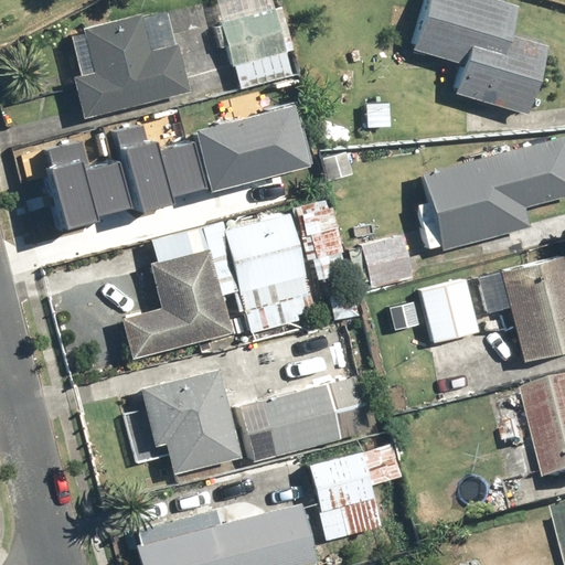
[(223,0),(193,9),(200,31),(210,29),(215,48),(227,44),(234,67),(294,51),(278,0),(223,0)]
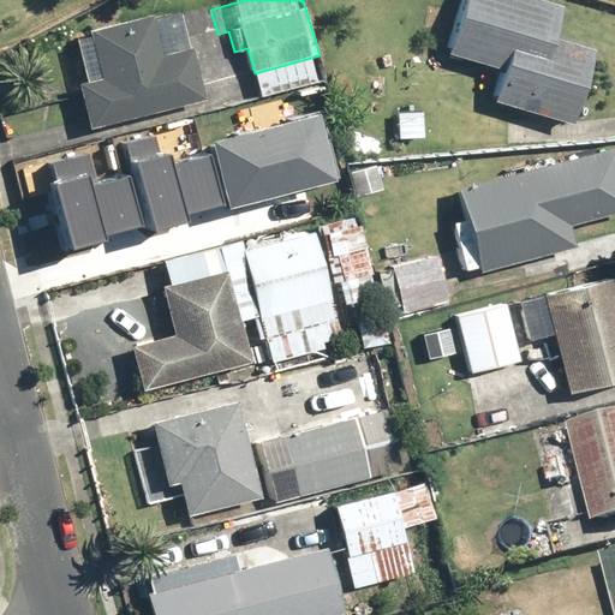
[(553,34),(561,4),(549,0),(465,0),(451,52),(505,69),(496,100),(573,121),(595,46),(553,34)]
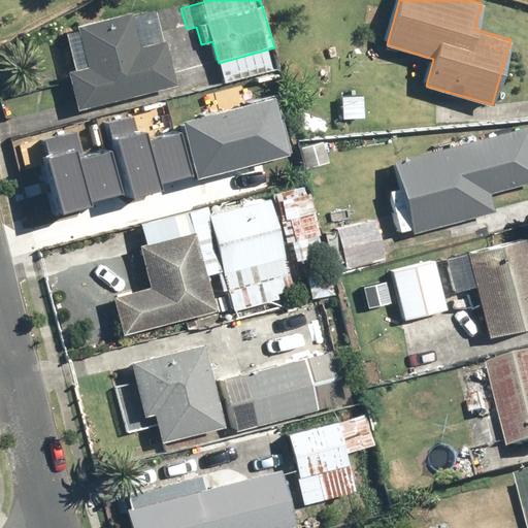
[(152,6),(63,30),(74,70),(67,71),(77,109),(172,84),(152,6)]
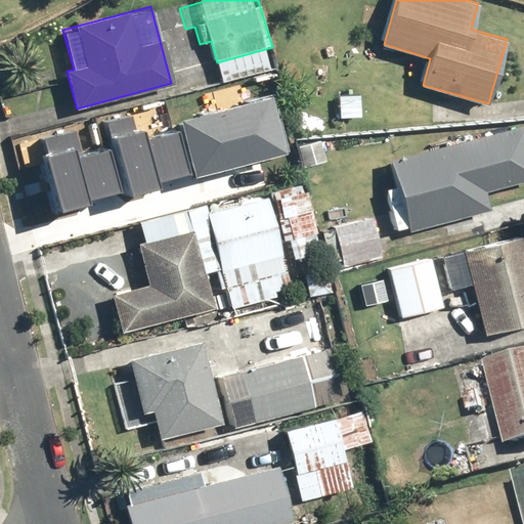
[(266,95),(173,119),(188,177),(281,153),(266,95)]
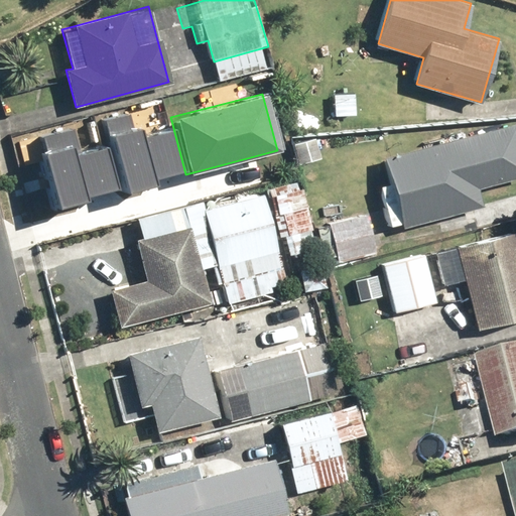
[(130,114),(99,122),(117,192),(153,183),(151,177),(178,170),(166,126),(135,134),(130,114)]
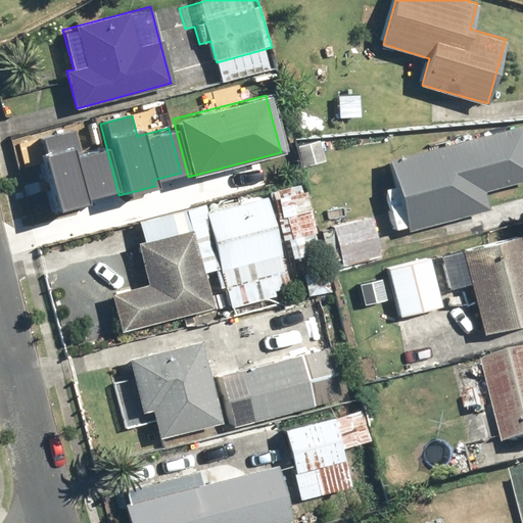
[(409,231),(488,208),(483,191),(522,180),(522,124),(522,125),(389,161),(409,231)]
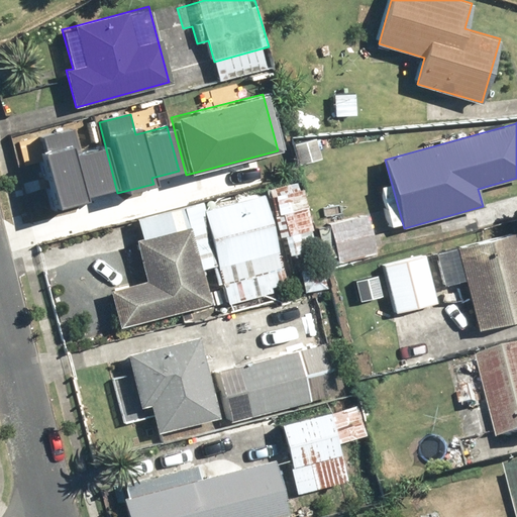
[(61,130),(30,138),(48,209),(84,199),(82,193),(109,186),(97,141),(66,149),(61,130)]
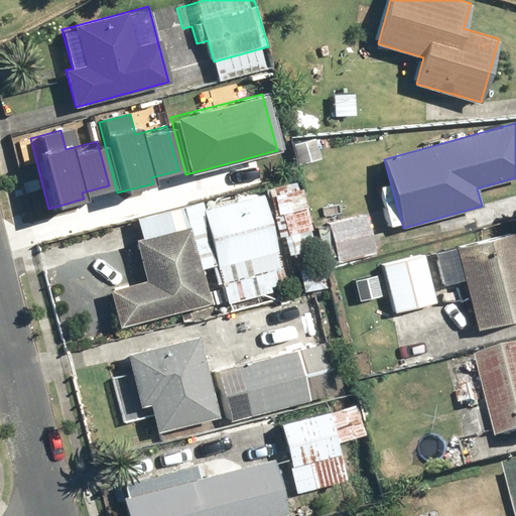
[(289,255),(318,247),(302,184),(218,207),(215,198),(137,217),(143,240),(136,241),(146,280),(110,289),(119,325),(211,301),(203,269),(213,267),(218,284),(224,283),(229,303),(271,292),(266,273),(292,266),(289,255)]
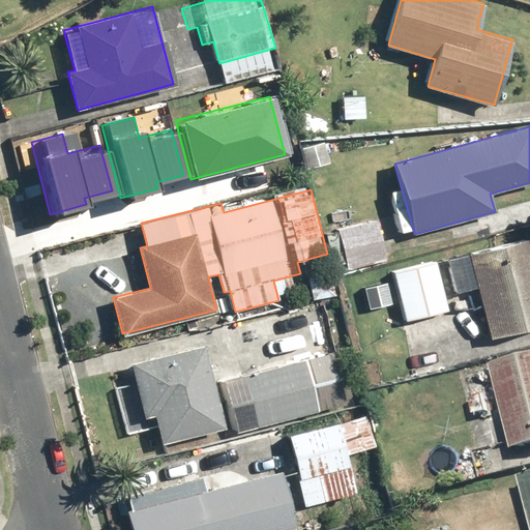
[(377,223),(341,230),(348,266),(385,259),(377,223)]
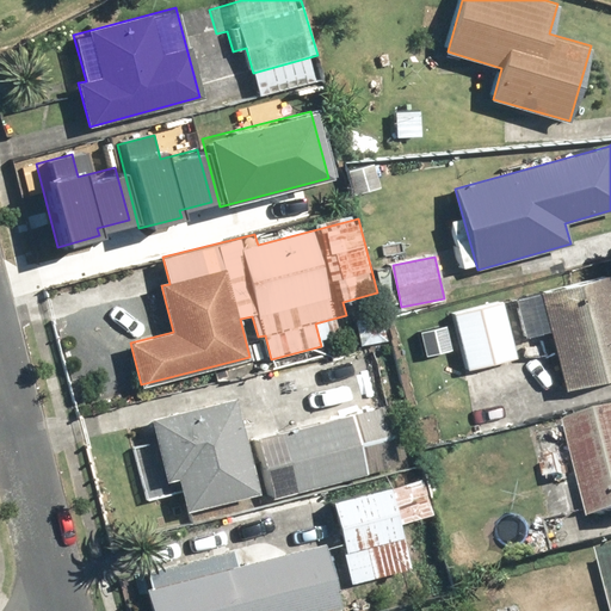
[(610,276),(455,314),(468,370),(555,349),(566,392),(610,381),(610,276)]
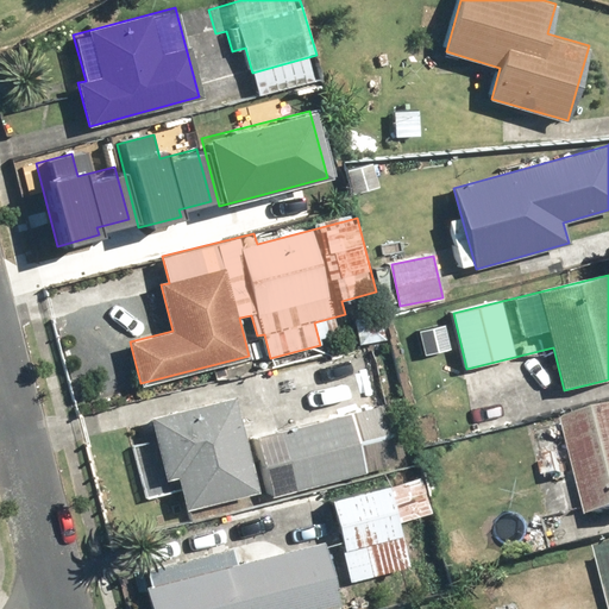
[(137,456),(148,498),(180,489),(186,510),(261,490),(236,397),(154,420),(161,450),(137,456)]
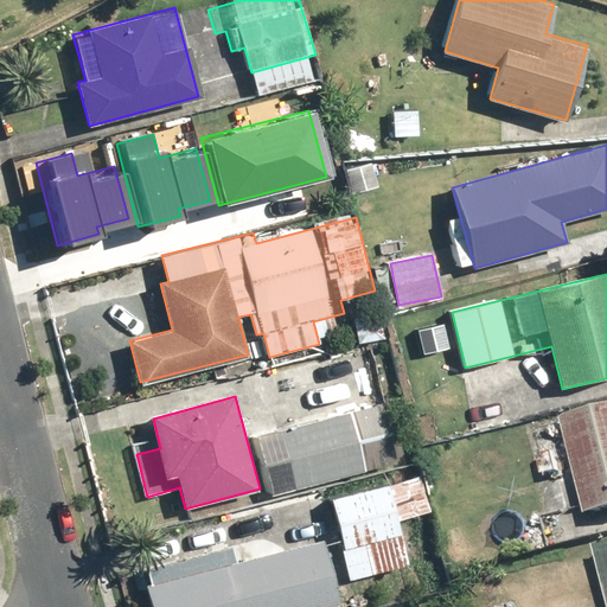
[(397,461),(381,401),(254,436),(270,496),(397,461)]
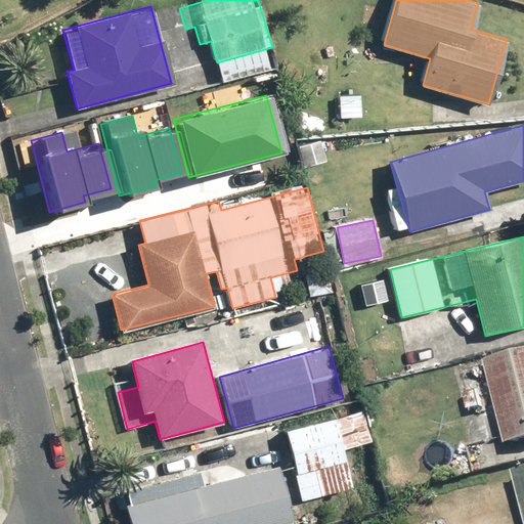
[(523,351),(490,360),(512,443),(523,439),(523,351)]
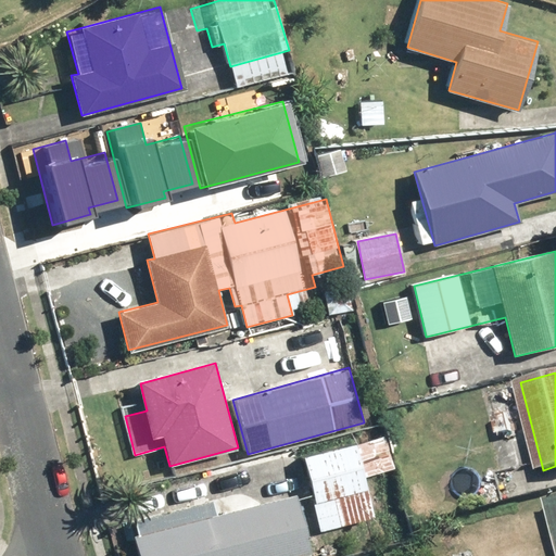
[(364,476),(393,468),(387,438),(302,456),(319,531),(374,519),(364,476)]
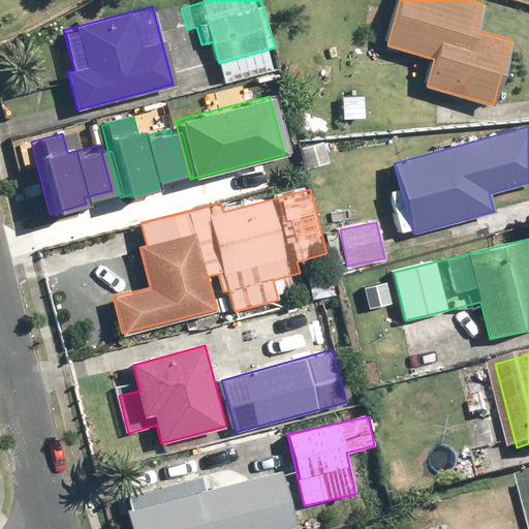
[(205,490),(200,476),(122,498),(130,528),(273,528),(294,523),(279,469),(205,490)]
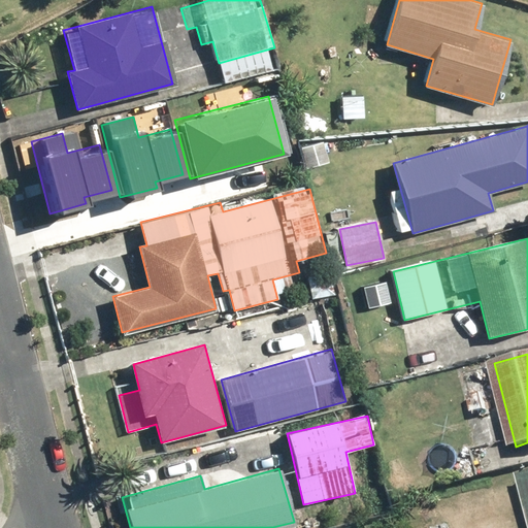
All buildings are outlined.
